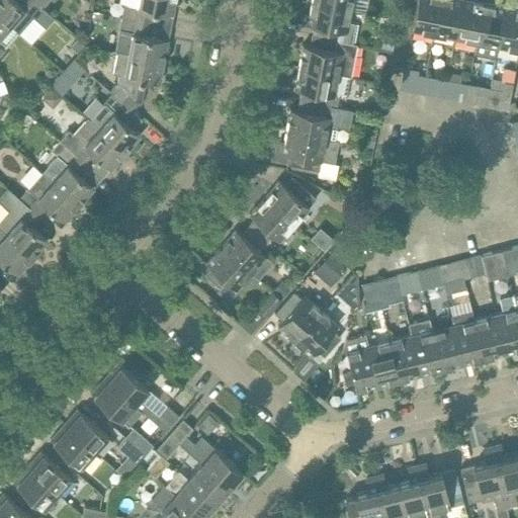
[(0,0),(0,14),(10,24),(19,32),(33,16),(46,27),(55,17),(42,6),(34,0),(0,0)]
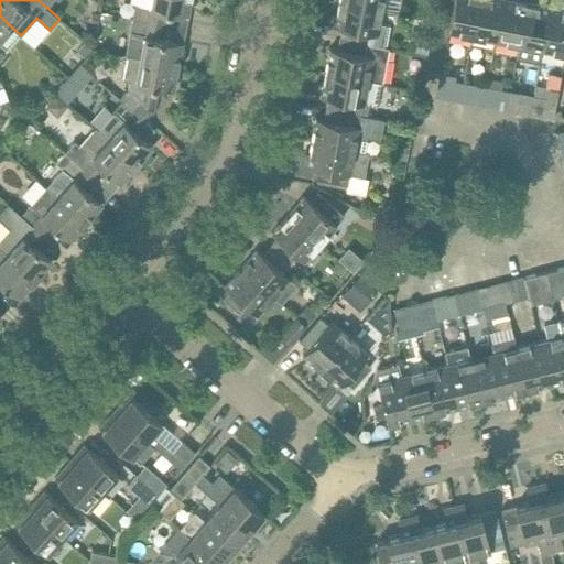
[(187,14),(190,0),(136,0),(132,18),(162,23),(164,10),(187,14)]
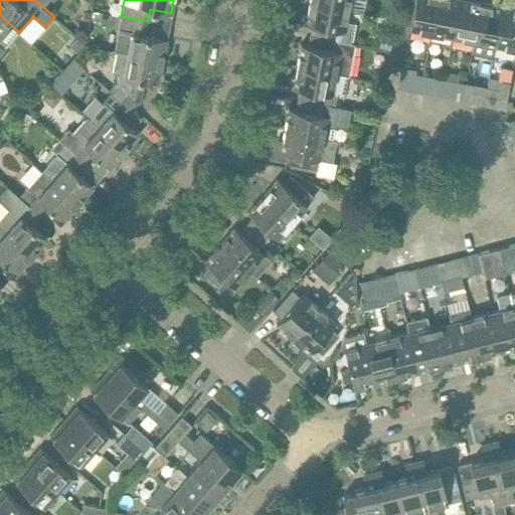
[(309,0),(309,2),(348,9),(349,0),(309,0)]
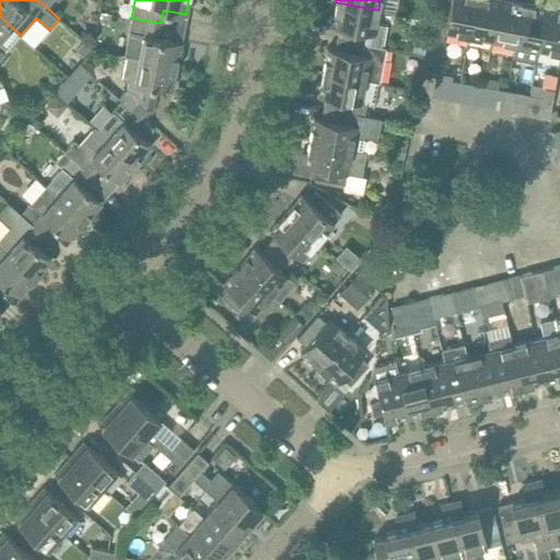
[(468,36),(475,0),(451,0),(445,32),(468,36)]
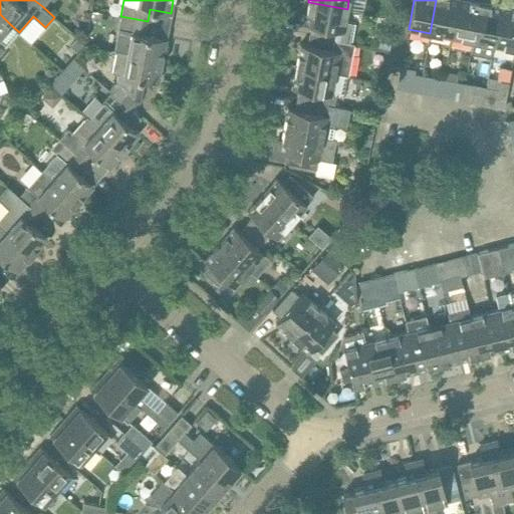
[(452,37),(459,0),(436,0),(430,33),(452,37)]
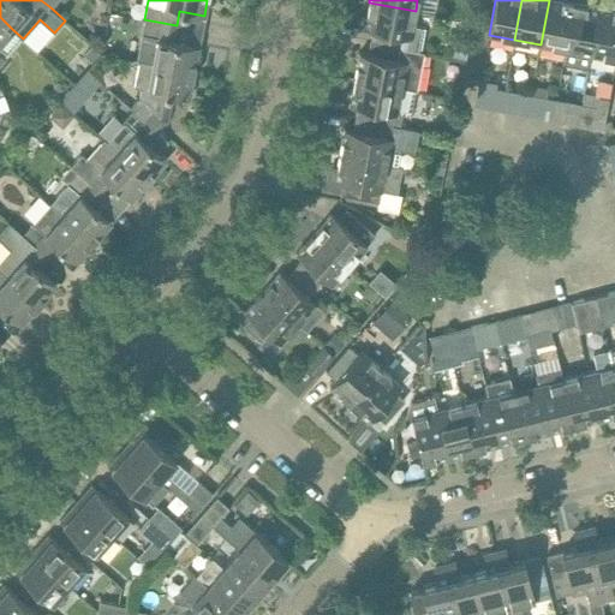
[(566,51),(575,3),(560,0),(549,0),(541,45),(566,51)]
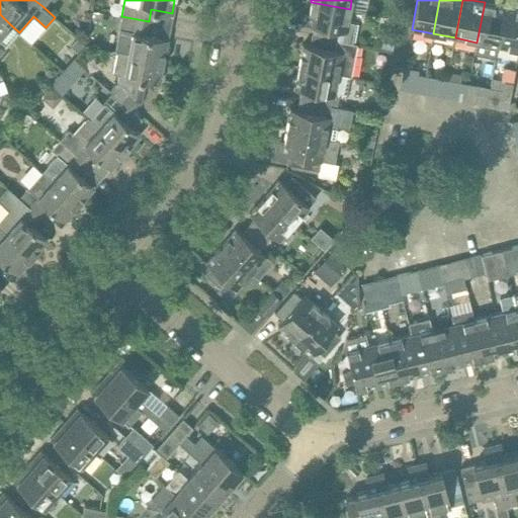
[(350,9),(311,2),(307,23),(314,25),(312,35),(355,45),(359,23),(347,20),(350,9)]
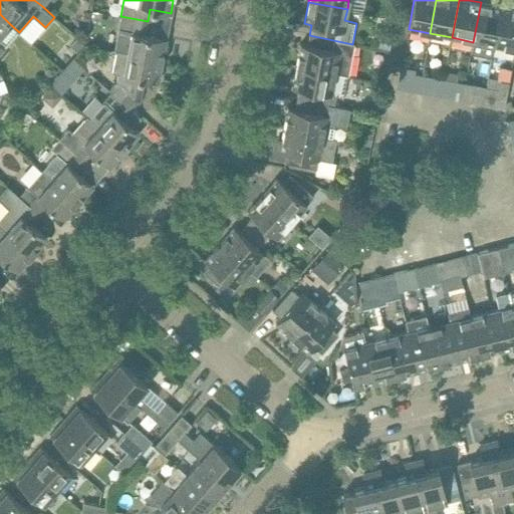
[(492,56),(494,46),(502,6),(481,2),(473,42),(471,52),(492,56)]
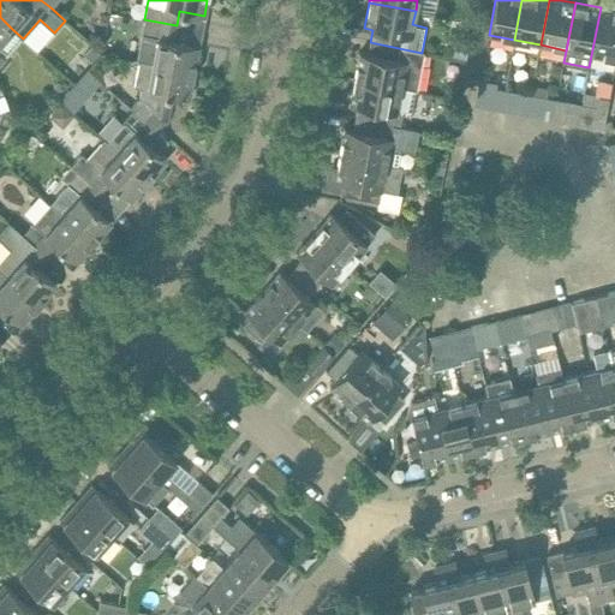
[(614,59),(614,10),(601,7),(591,55),(614,59)]
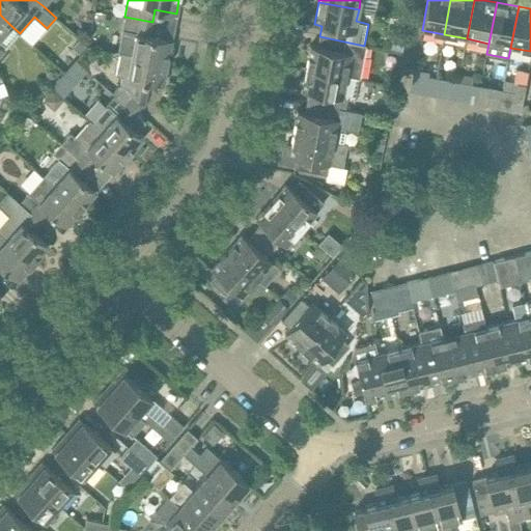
[(0,55),(20,33),(0,15),(0,55)]
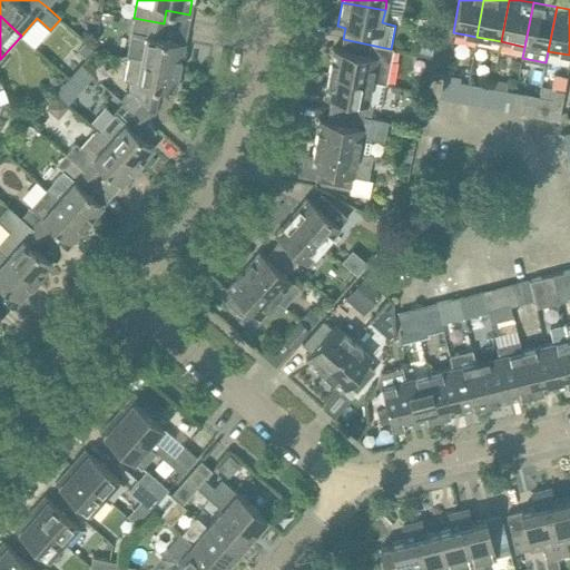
[(134,18),(127,56),(179,66),(185,42),(161,38),(164,23),(134,18)]
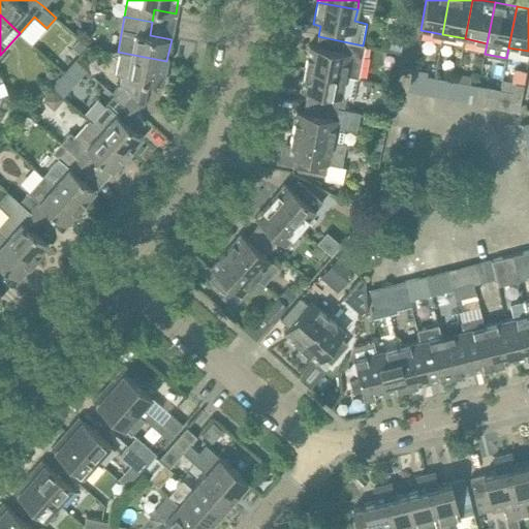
[(309,44),(305,67),(359,78),(365,45),(363,45),(318,36),(316,47),(309,44)]
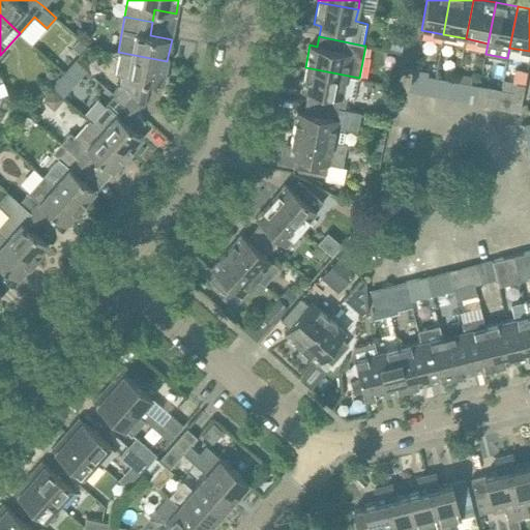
[(79,39),(71,48),(80,55),(87,47),(79,39)]
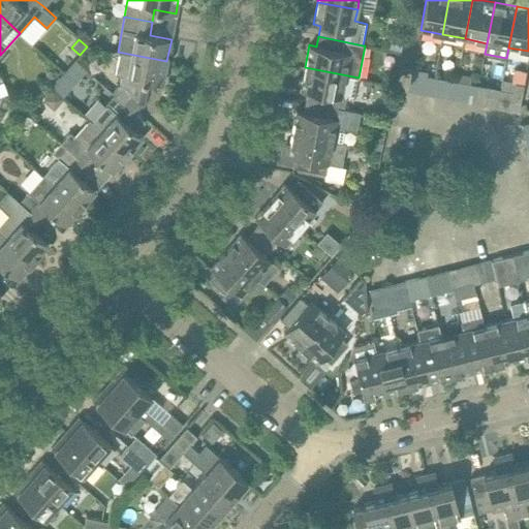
[(113,93),(115,94),(135,113),(144,103),(149,81),(162,84),(166,61),(118,52),(118,53),(119,54),(115,75),(121,76),(120,85),(113,93)]
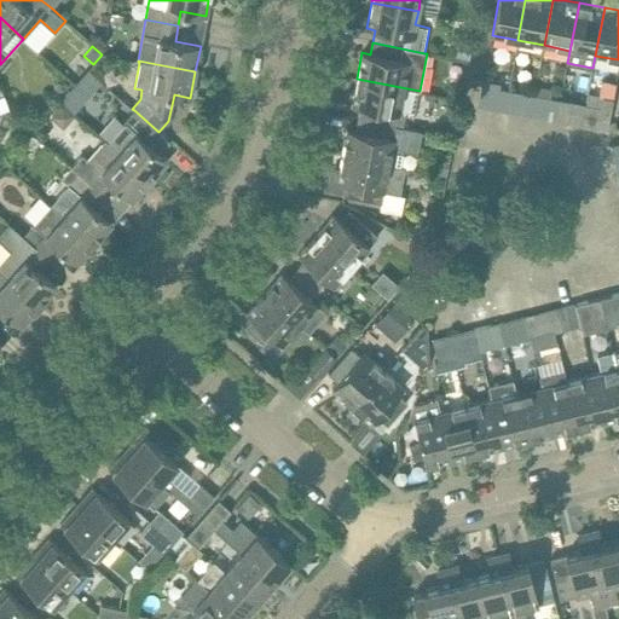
[(75,113),(102,81),(88,69),(62,102),(75,113)]
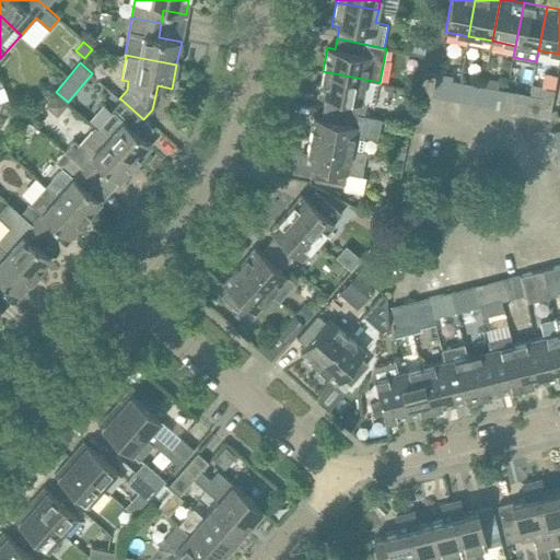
[(380,82),(323,71),(318,95),(326,96),(324,107),(364,116),(366,104),(374,106),(380,82)]
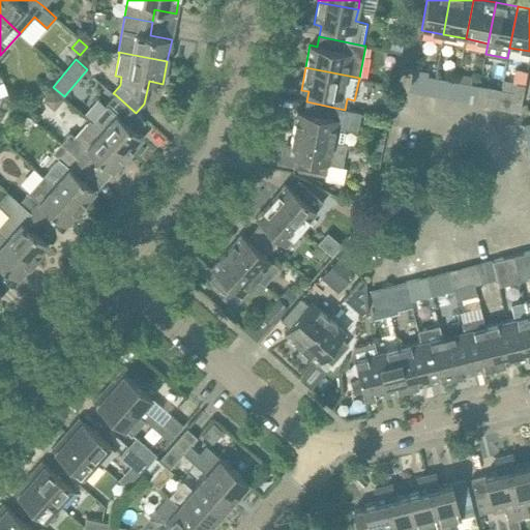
[(409,90),(422,93),(425,76),(427,71),(413,68),(409,90)]
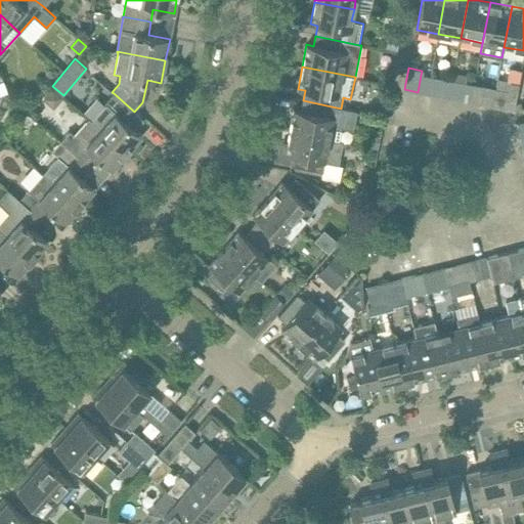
[(418,92),(427,94),(430,77),(421,75),(418,92)]
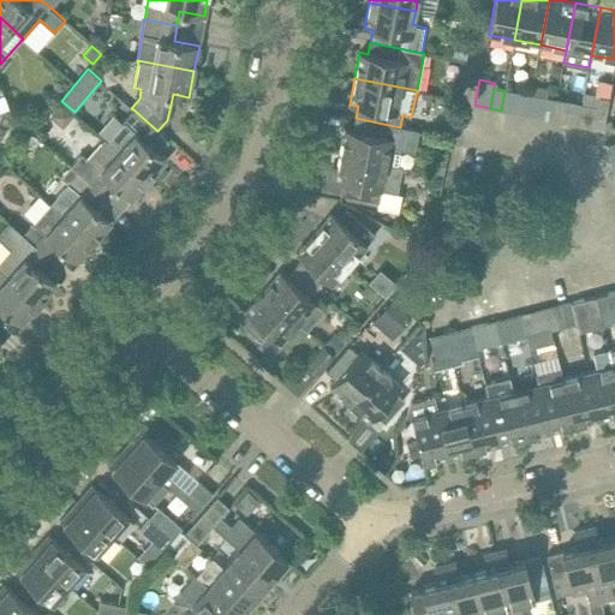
[(515,91),(505,90),(501,111),(512,112),(515,91)]
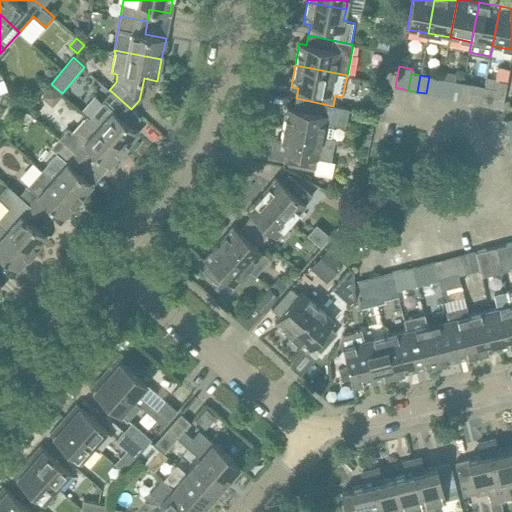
[(502,108),(507,82),(499,80),(497,89),(496,93),(494,106),(502,108)]
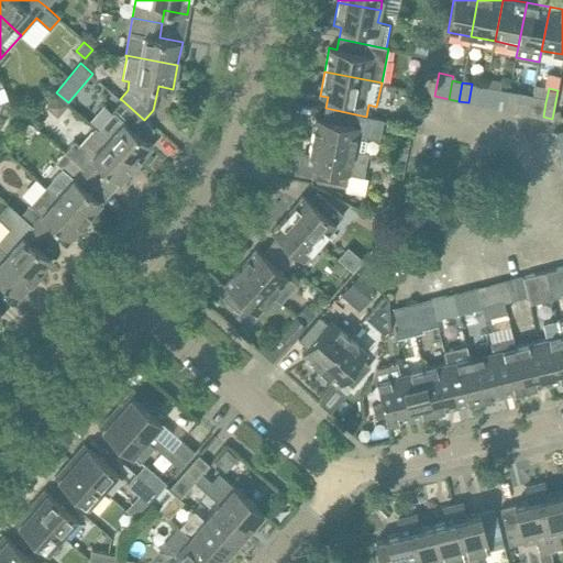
[(506,110),(509,91),(499,89),(496,108),(506,110)]
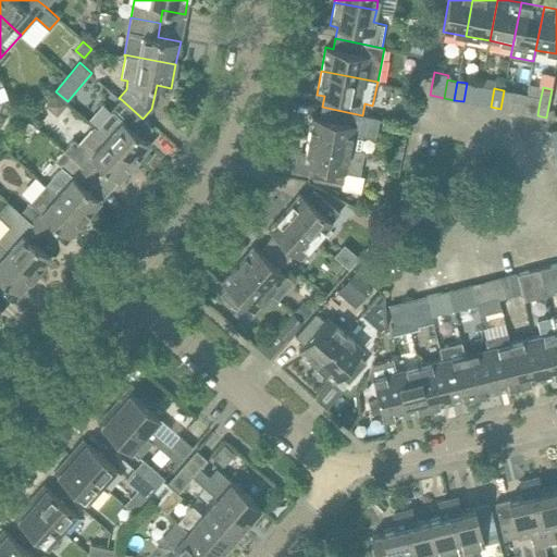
[(504,90),(500,109),(510,111),(514,91),(504,90)]
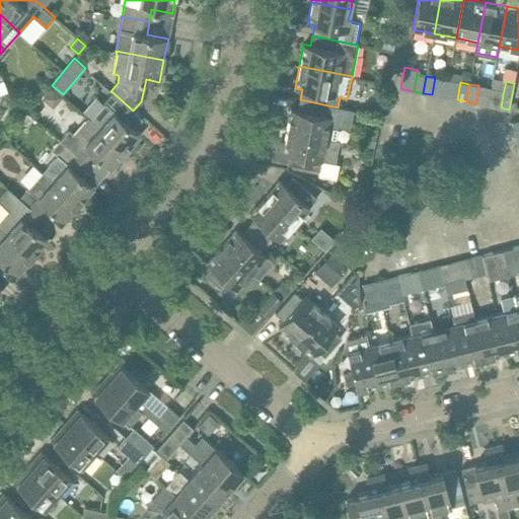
[(51,87),(42,98),(53,107),(62,97),(51,87)]
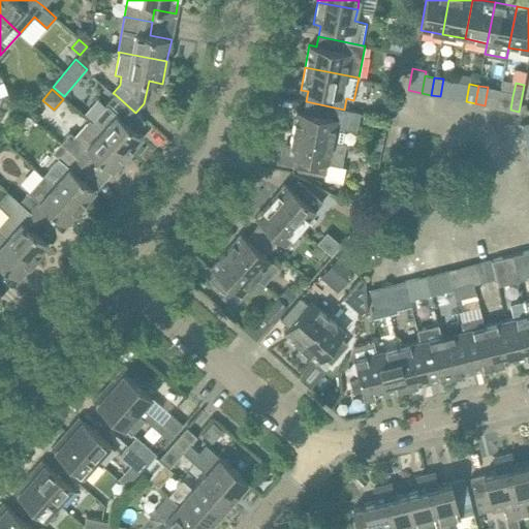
[(500,90),(496,107),(510,110),(512,96),(514,92),(500,90)]
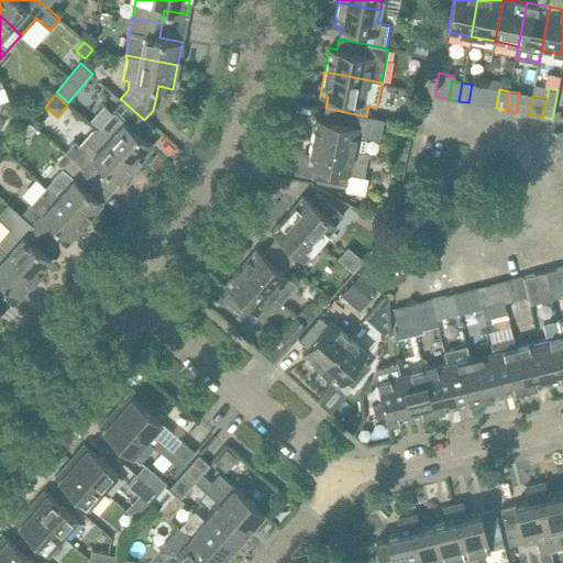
[(113,112),(98,130),(136,164),(153,146),(142,136),(147,130),(141,124),(144,120),(122,100),(112,111),(113,112)]
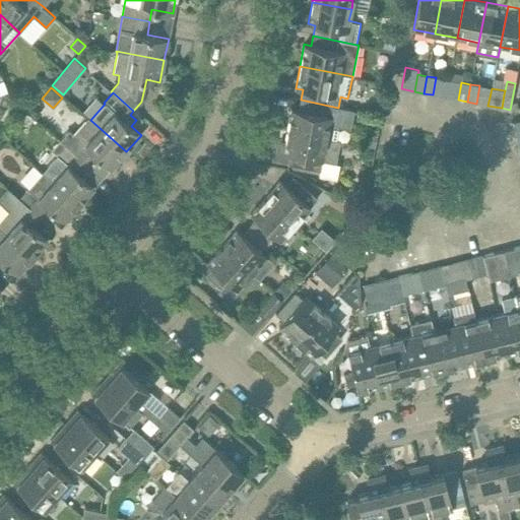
[(291,109),(287,131),(335,140),(338,127),(350,129),(354,111),(348,110),(348,109),(338,108),(301,100),(299,110),(291,109)]
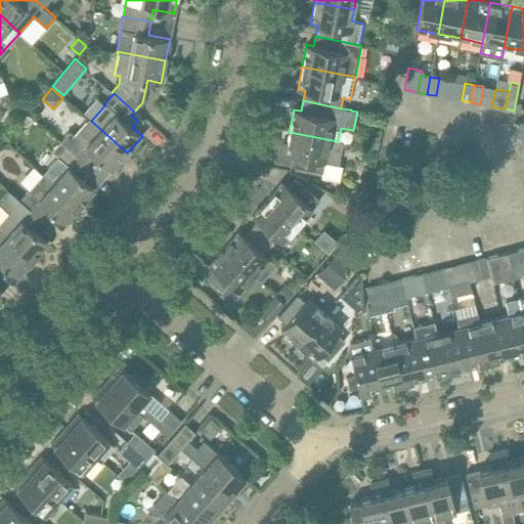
[(60,141),(67,146),(87,165),(95,156),(112,170),(127,153),(91,121),(88,119),(74,135),(70,132),(60,141)]
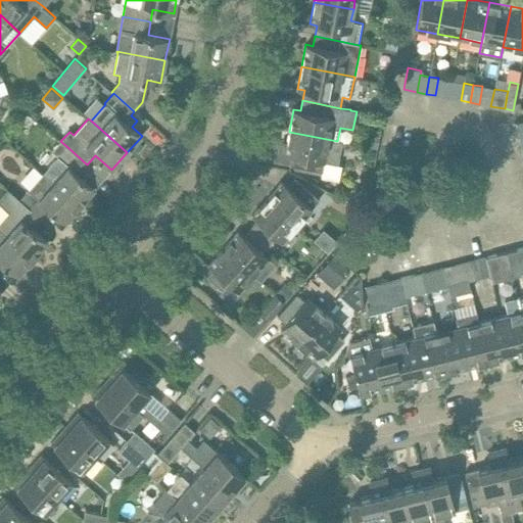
[(289,132),(284,153),(291,155),(290,165),(294,167),(310,170),(314,171),(321,172),(323,173),(325,161),(337,164),(342,142),(337,141),(289,132)]
